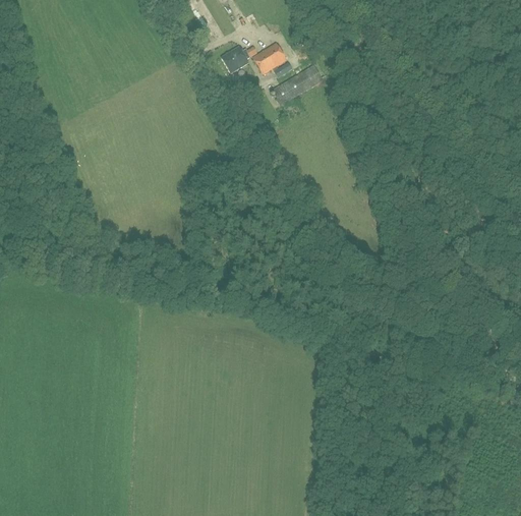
[(243,15),(240,0),(230,0),(223,0),(228,0),(231,17),(243,15)]
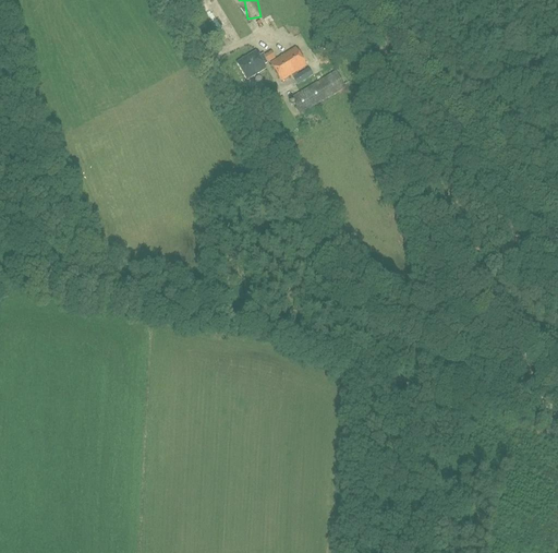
[(298,33),(304,45),(312,41),(304,28),(298,33)]
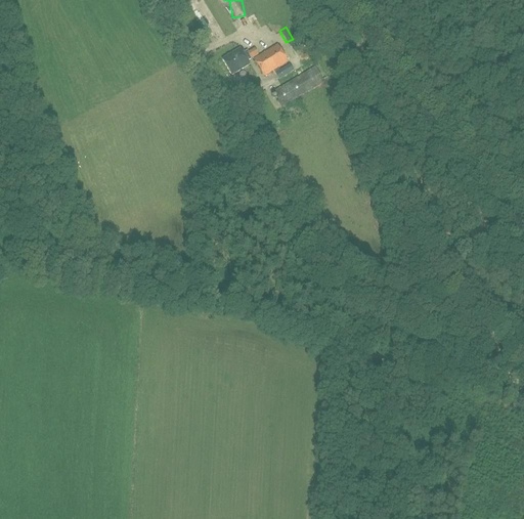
[(277,40),(253,54),(264,72),(273,66),(277,62),(288,56),(277,40)]
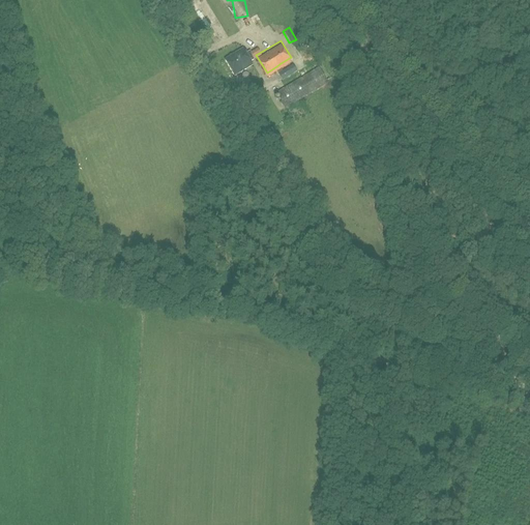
[(308,41),(303,44),(307,54),(313,53),(308,41)]
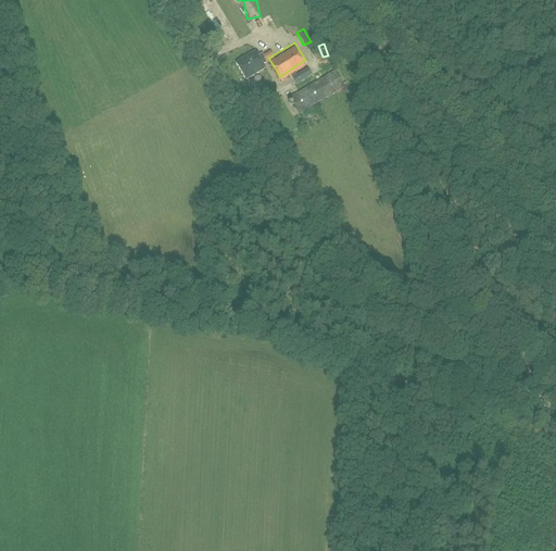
[(255,46),(236,58),(245,75),(265,63),(263,60),(274,53),(270,47),(263,50),(262,48),(257,51),(255,46)]
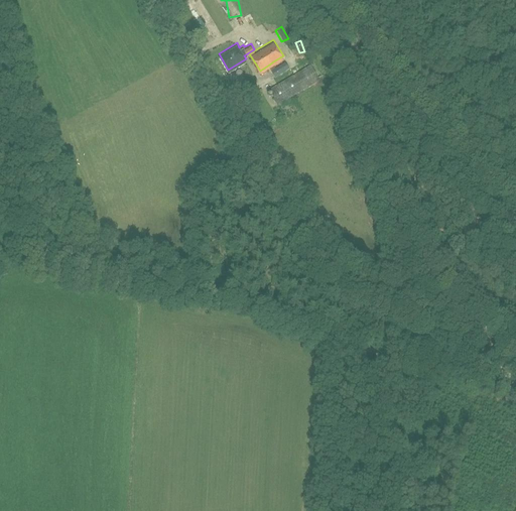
[(275,65),(273,61),(269,65),(275,73),(288,65),(285,58),(275,65)]
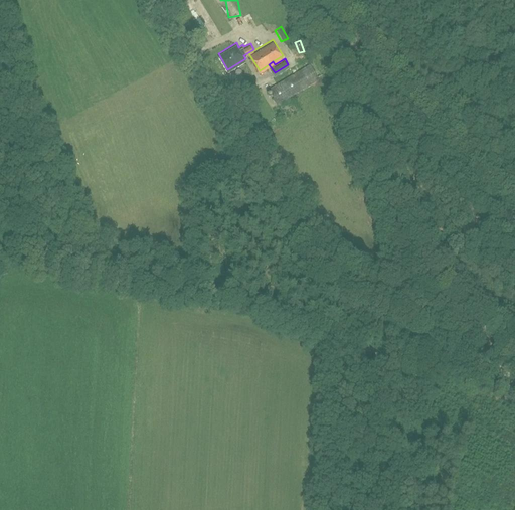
[(310,61),(269,87),(278,101),(319,75),(310,61)]
